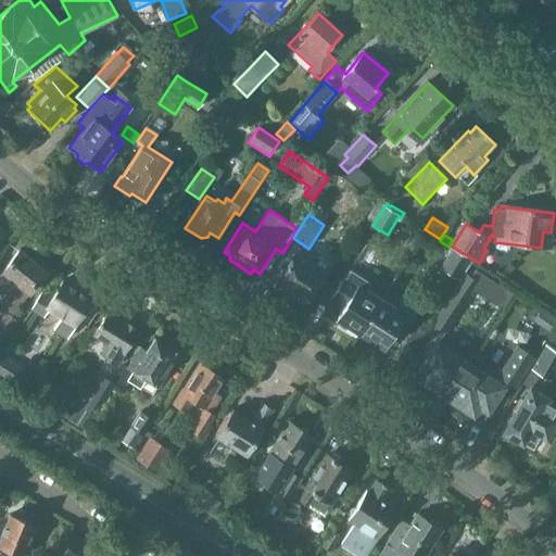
[(440,268),(457,280),(469,261),(450,248),(446,253),(449,254),(440,268)]
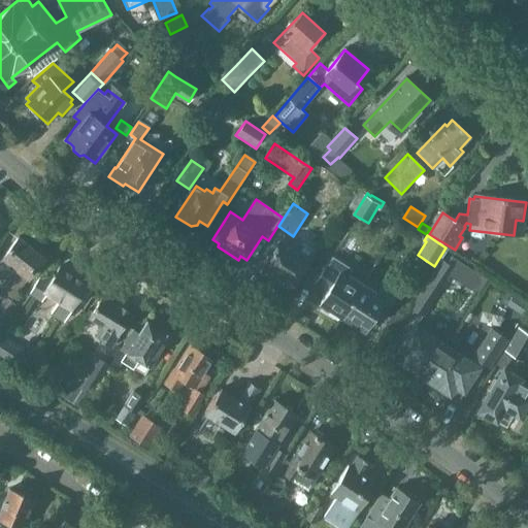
[(0,291),(0,290),(0,292),(15,306),(18,304),(11,300),(27,281),(36,269),(44,258),(19,238),(10,249),(1,260),(0,261),(0,270),(10,279),(1,291),(0,291)]
